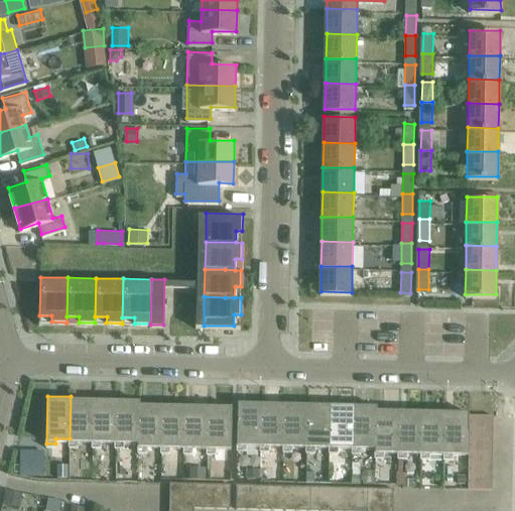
[(70,438),(70,443),(78,444),(78,439),(93,439),(94,439),(94,397),(71,396),(70,438)]
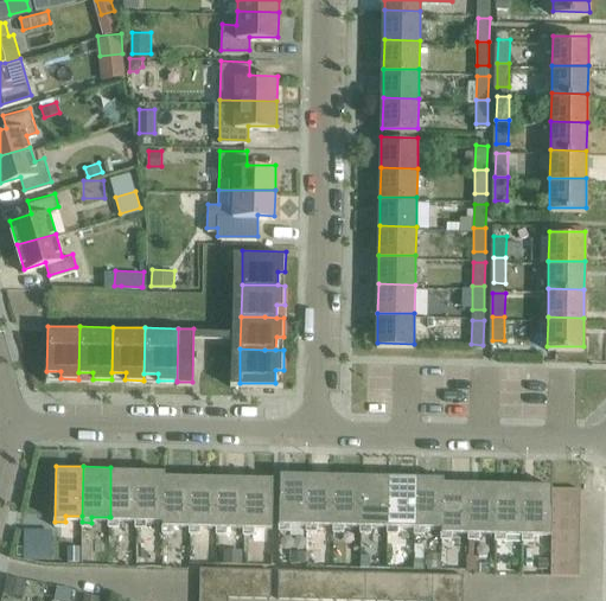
[(110,517),(109,517),(109,523),(119,523),(119,517),(136,517),(138,517),(138,467),(110,467),(110,517)]
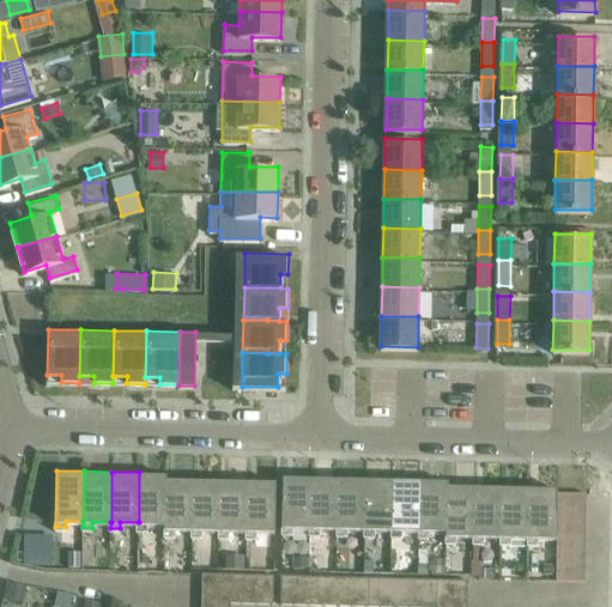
[(139,522),(138,522),(138,528),(147,529),(147,523),(164,523),(165,523),(167,478),(167,473),(139,472),(139,522)]
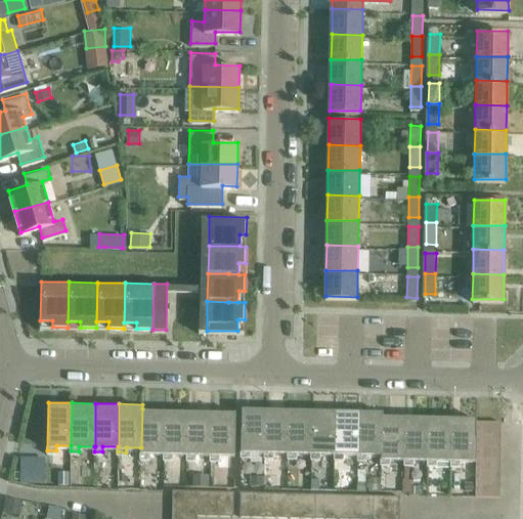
[(265,449),(266,406),(242,406),(241,455),(249,455),(249,449),(264,449),(265,449)]
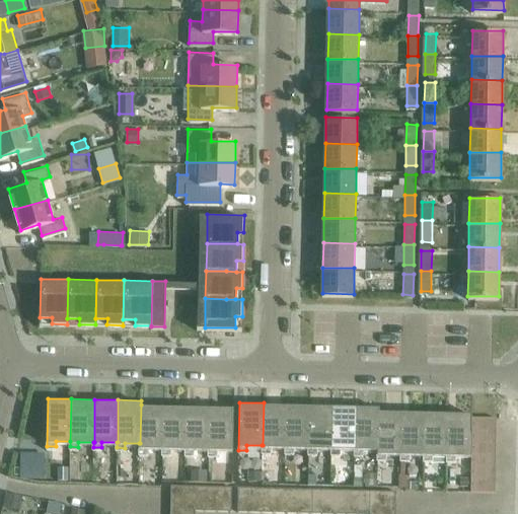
[(263,445),(262,445),(262,451),(270,451),(270,445),(285,446),(286,446),(287,404),(264,402),(263,445)]
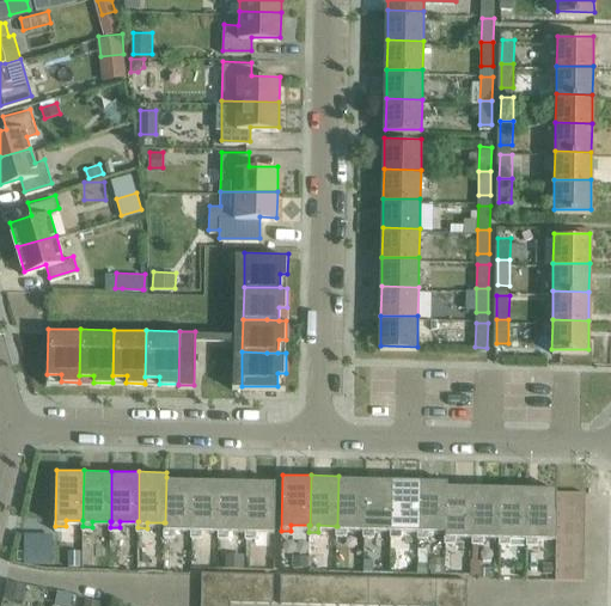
[(337,526),(336,526),(336,533),(344,533),(346,526),(364,526),(365,526),(365,476),(338,476),(337,526)]
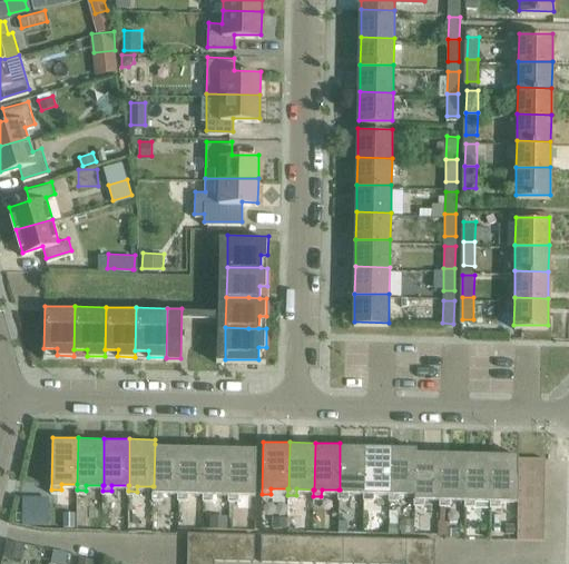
[(340,490),(339,490),(339,496),(347,496),(347,490),(364,491),(365,444),(340,443),(340,490)]
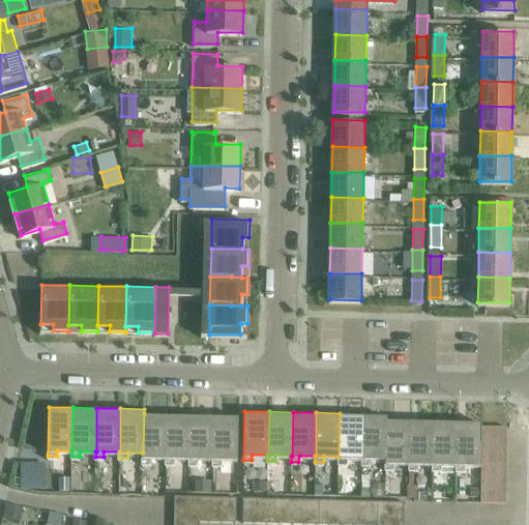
[(143,453),(142,453),(142,462),(150,462),(150,457),(167,458),(168,414),(144,413),(143,453)]
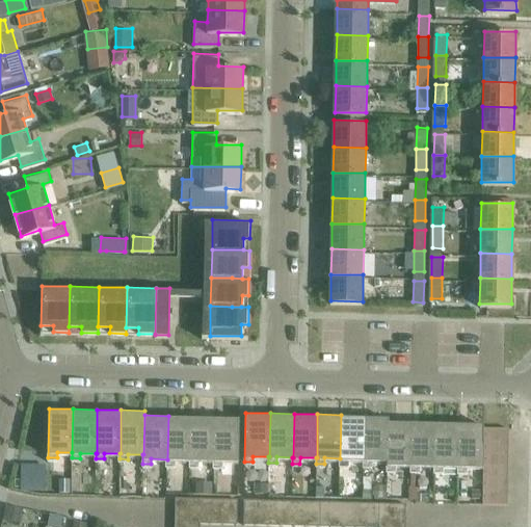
[(340,458),(340,465),(348,465),(348,458),(363,458),(364,458),(365,415),(341,415),(340,458)]
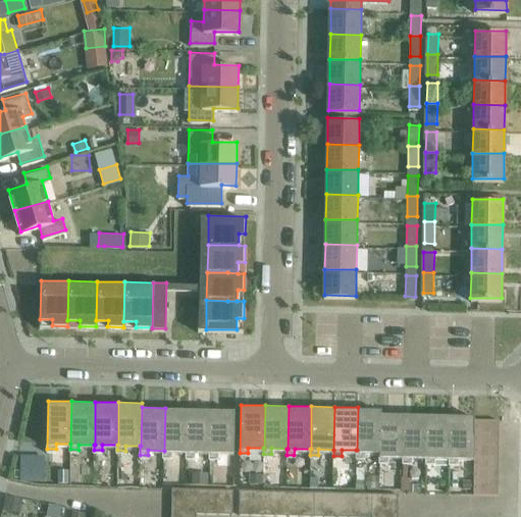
[(357,450),(356,450),(356,456),(364,456),(364,450),(380,451),(381,451),(382,412),(381,412),(381,408),(358,407),(357,450)]
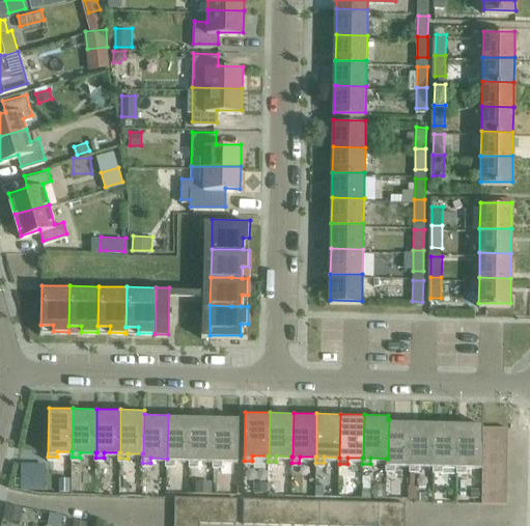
[(167,459),(167,464),(175,464),(175,459),(190,459),(191,415),(168,415),(167,459)]
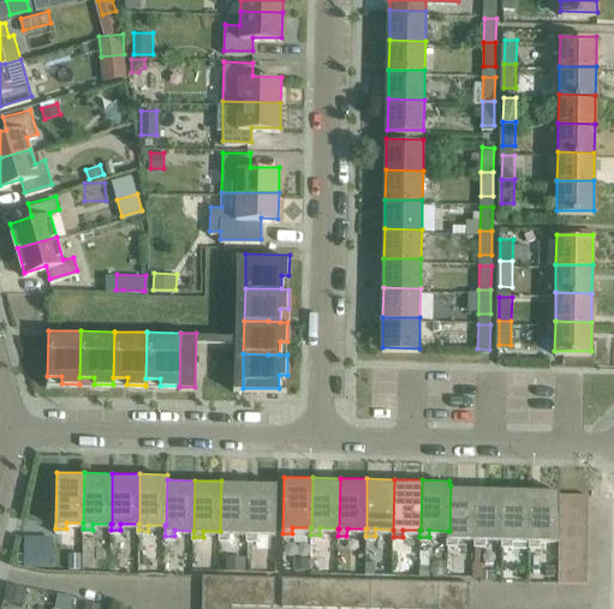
[(221,481),(220,531),(220,537),(230,538),(230,531),(248,531),(249,531),(249,482),(221,481)]
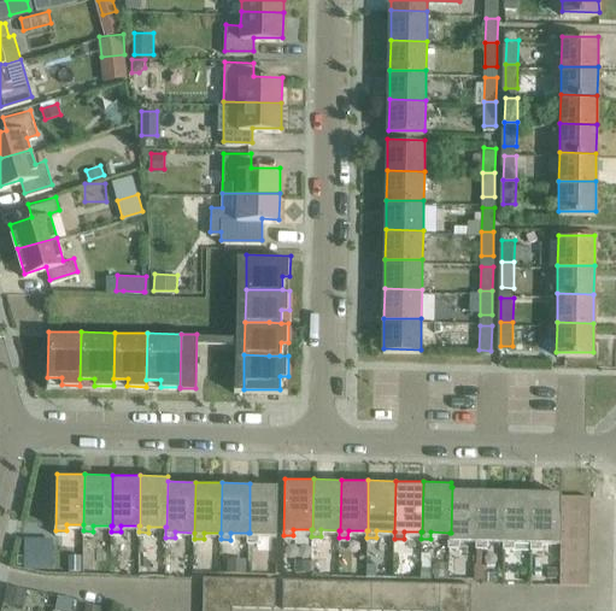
[(250,533),(248,533),(248,540),(258,540),(258,534),(277,534),(277,483),(250,483),(250,533)]
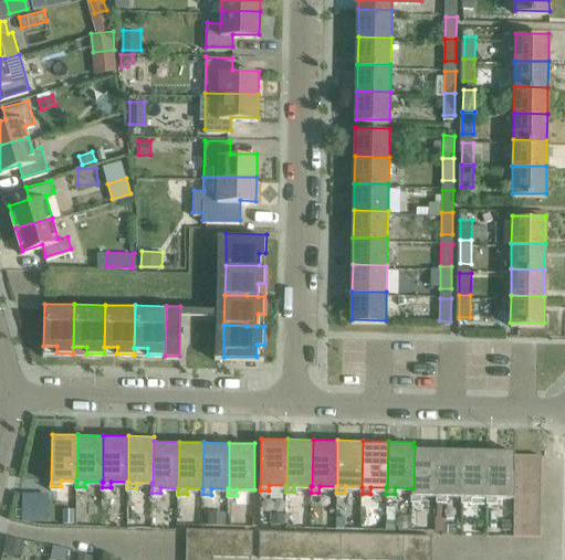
[(414,488),(412,488),(412,498),(421,499),(421,493),(437,493),(438,493),(439,446),(415,446),(414,488)]
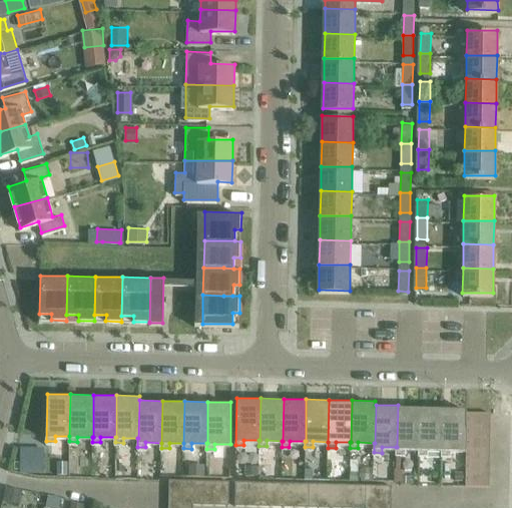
[(397,447),(396,447),(396,453),(404,453),(404,447),(419,448),(420,448),(421,406),(398,405),(397,447)]
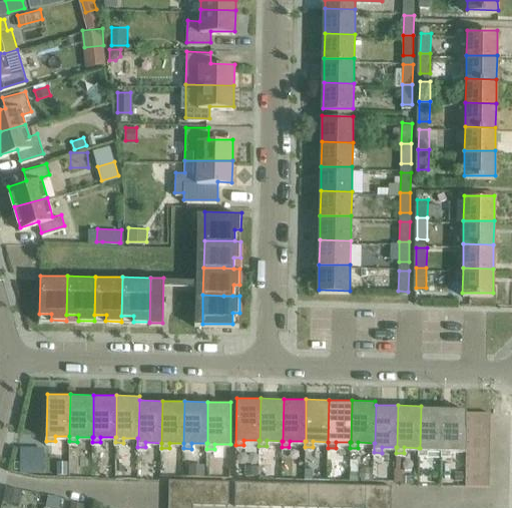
[(420,448),(419,448),(419,453),(427,454),(427,448),(442,448),(443,406),(421,406),(420,448)]
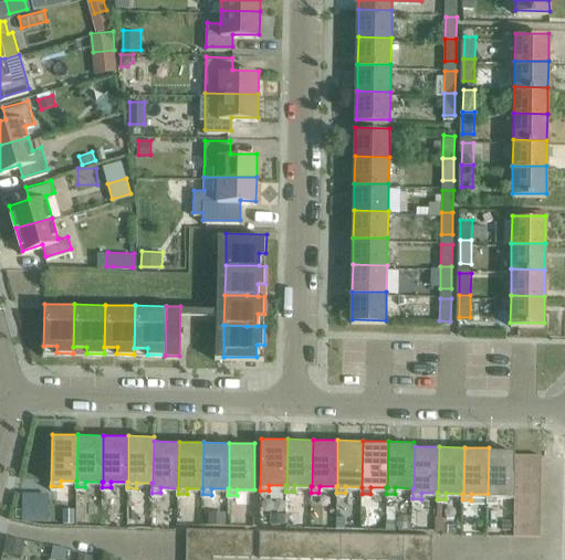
[(488,494),(488,500),(495,500),(495,494),(513,495),(514,492),(514,478),(514,464),(514,451),(515,448),(489,447),(488,494)]
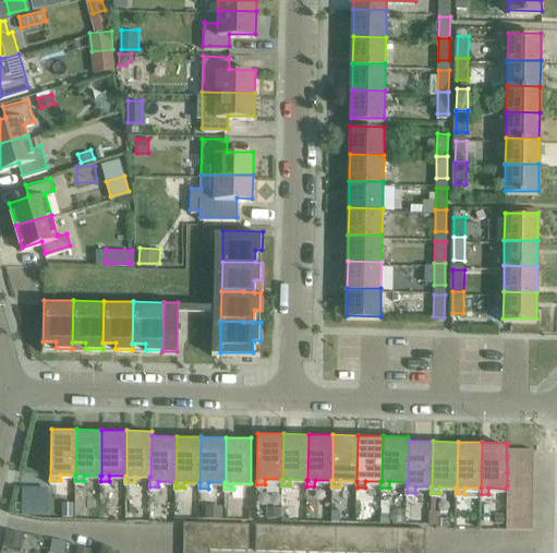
[(507,445),(507,458),(533,459),(533,446),(507,445)]
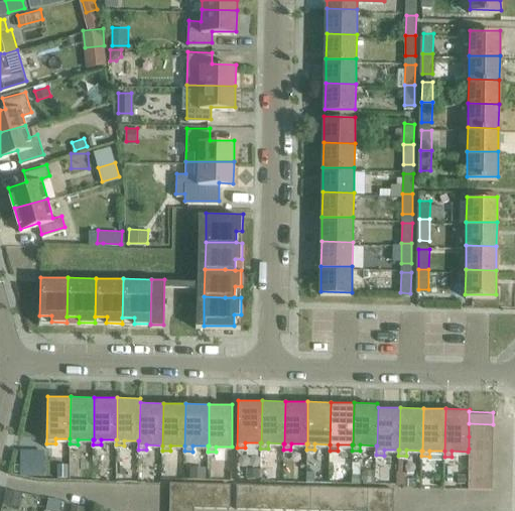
[(469,423),(469,436),(493,436),(493,424),(469,423)]
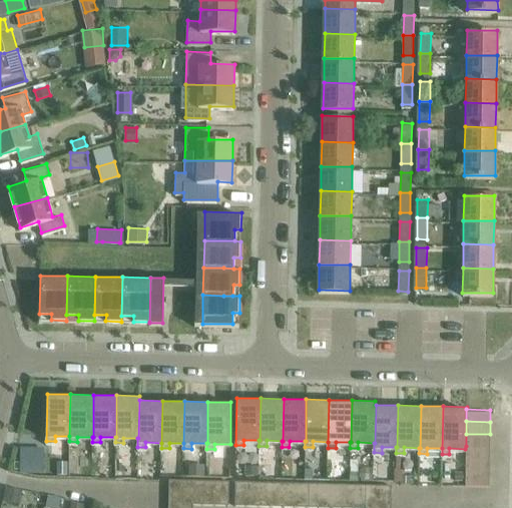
[(490,434),(466,434),(466,446),(489,446),(490,434)]
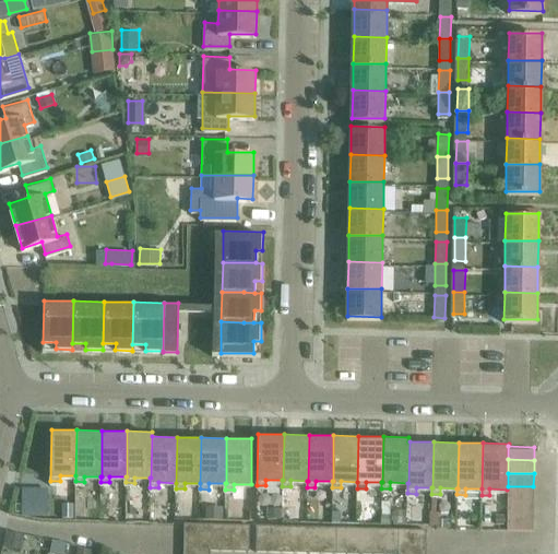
[(508,486),(507,490),(507,499),(533,499),(533,486),(508,486)]
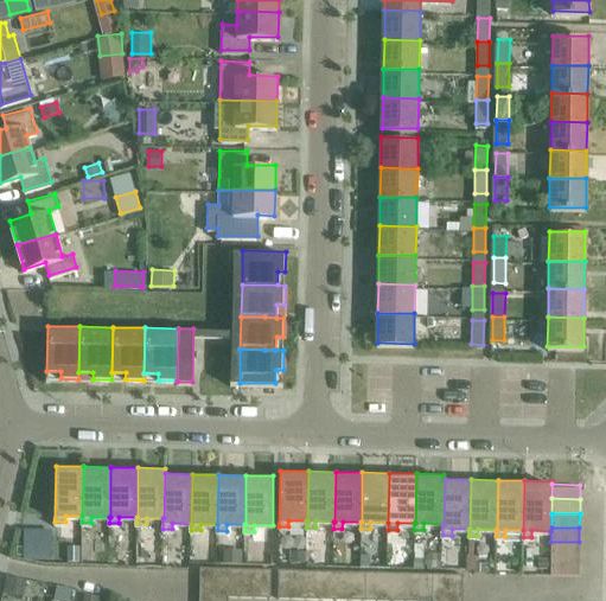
[(68,557),(80,557),(80,542),(68,542),(68,557)]
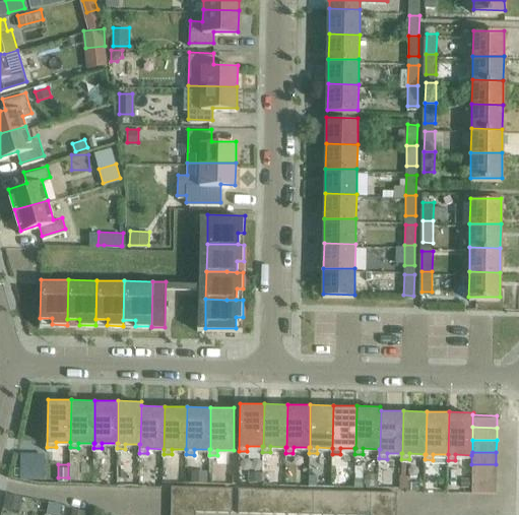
[(496,464),(471,464),(471,476),(496,477),(496,464)]
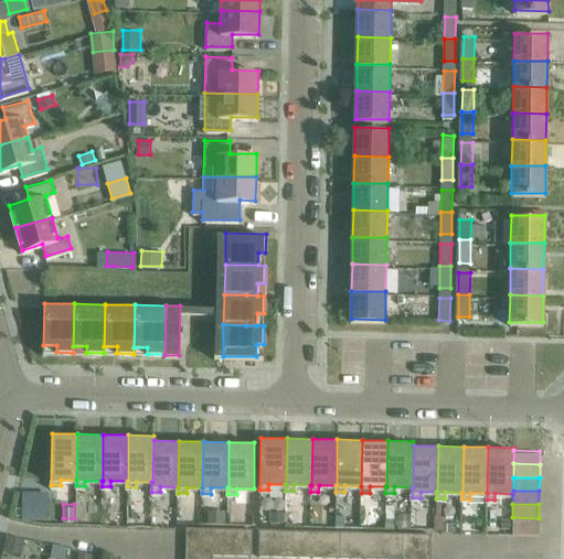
[(141,507),(141,523),(157,523),(156,507),(141,507)]
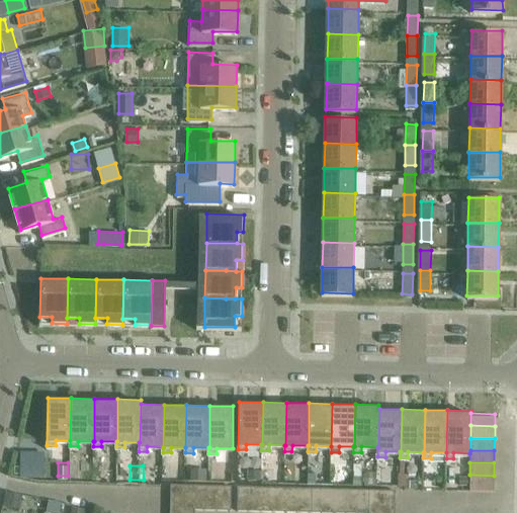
[(262,465),(261,480),(274,480),(275,466),(262,465)]
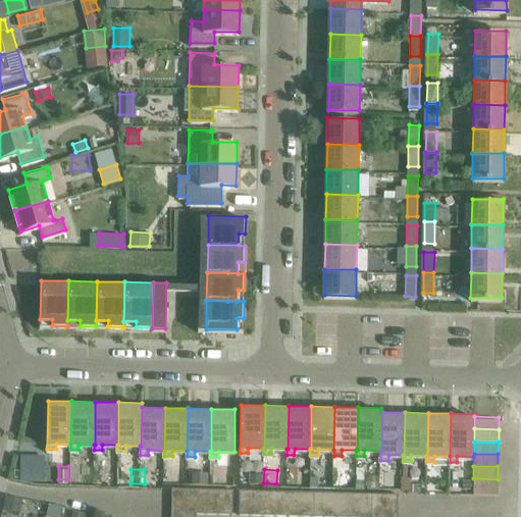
[(209,470),(193,470),(193,481),(208,482),(209,470)]
